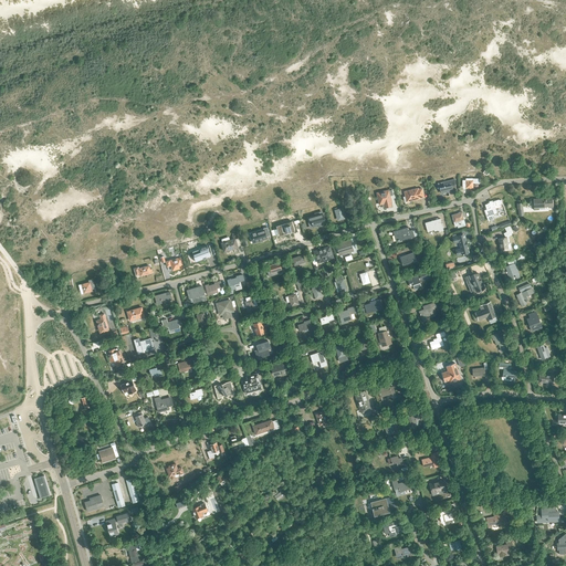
[(478,179),(470,179),(470,178),(467,179),(467,180),(462,180),(462,188),(473,188),(473,182),(478,182),(478,179)]
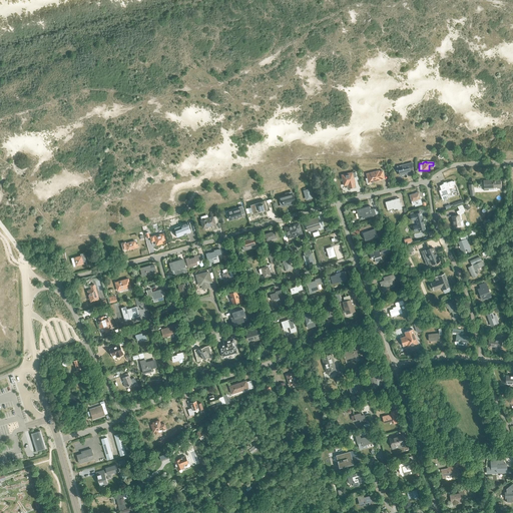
[(413,169),(412,162),(397,166),(399,172),(399,175),(411,172),(410,170),(413,169)]
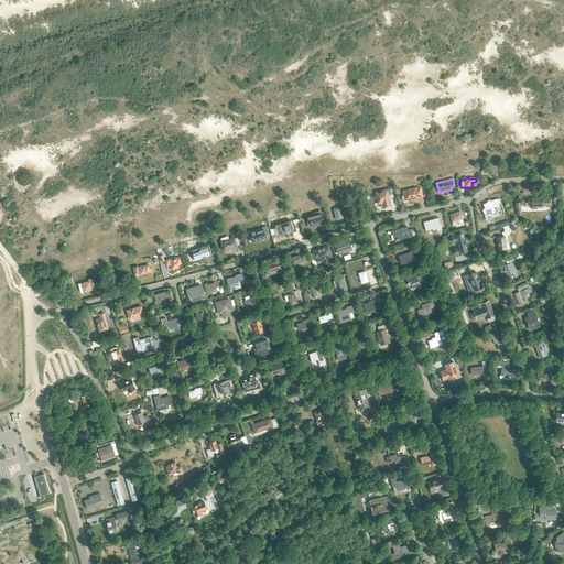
[(420,188),(416,190),(416,188),(403,192),(404,196),(402,196),(403,201),(405,201),(419,197),(422,196),(420,188)]
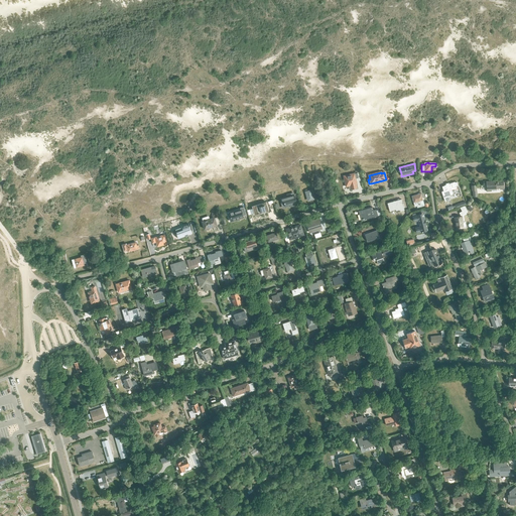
[(355,175),(344,178),(347,188),(350,188),(351,191),(359,189),(358,186),(358,185),(357,180),(360,179),(358,175),(356,175),(355,175)]
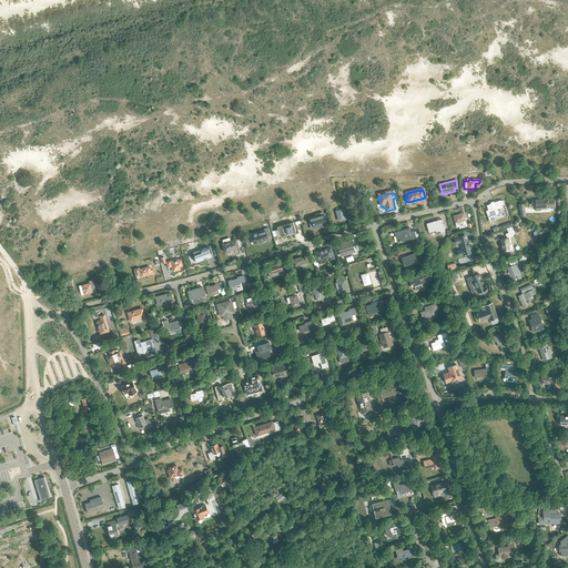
[(540,201),(536,201),(536,211),(546,211),(546,209),(546,206),(550,205),(550,209),(555,209),(554,200),(550,200),(550,199),(540,200),(540,201)]
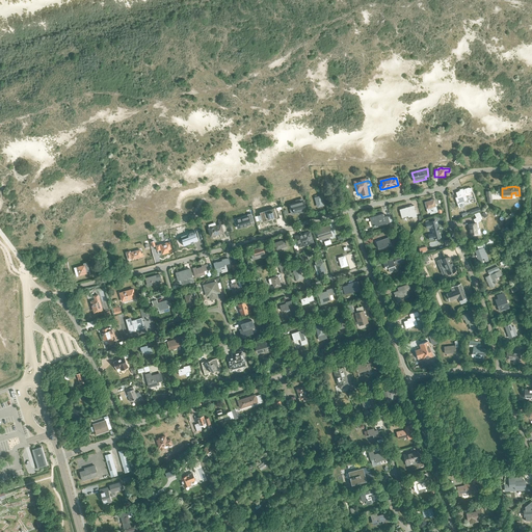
[(471,192),(472,191),(471,188),(469,188),(462,190),(462,188),(459,189),(459,191),(458,191),(456,192),(458,200),(456,201),(458,208),(463,206),(462,203),(467,201),(464,194),(471,192)]
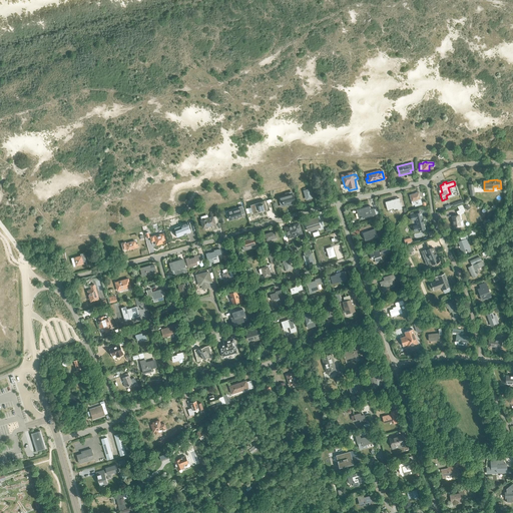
[(304,190),(306,199),(312,198),(310,188),(304,190)]
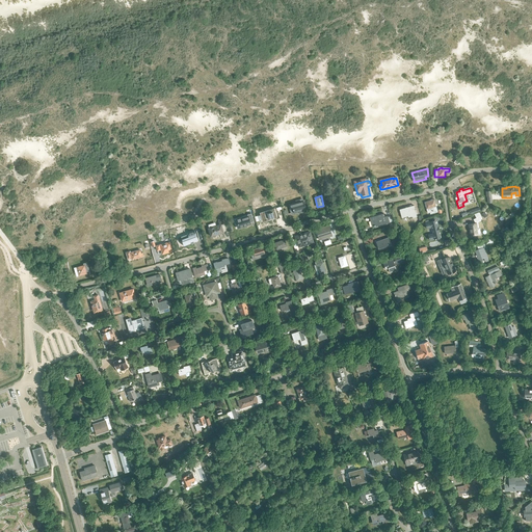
[(303,200),(292,203),(295,212),(298,211),(307,209),(306,206),(306,205),(304,205),(303,200)]
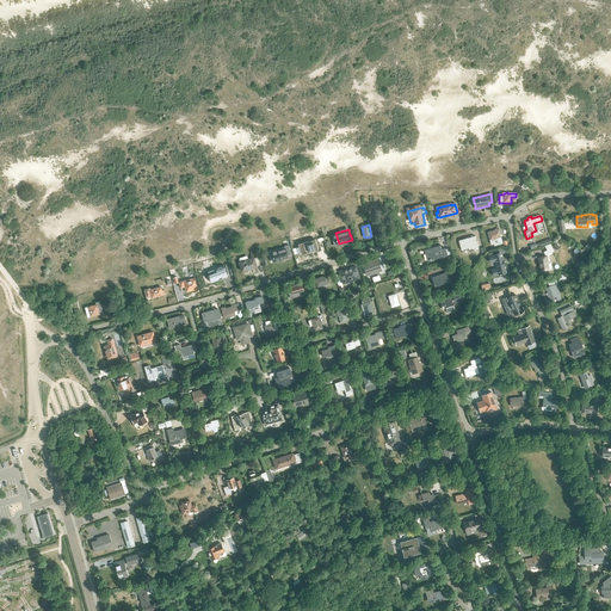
[(493,244),(494,246),(503,244),(499,229),(487,232),(491,245),(493,244)]
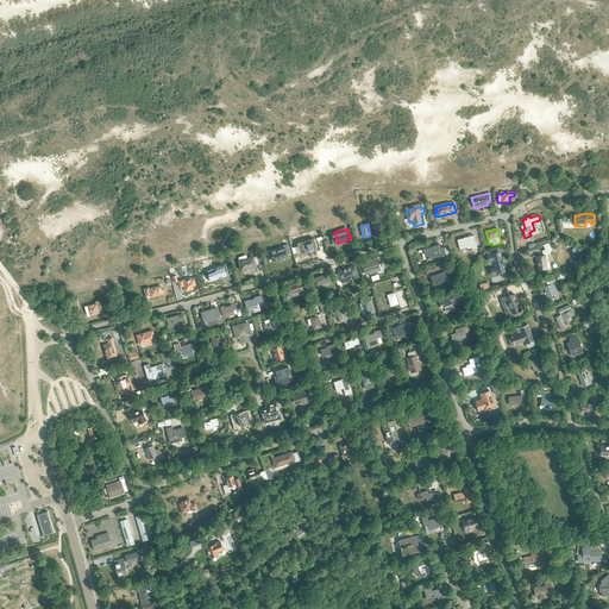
[(472,250),(477,249),(473,236),(457,240),(459,250),(466,248),(468,249),(472,248),(472,250)]
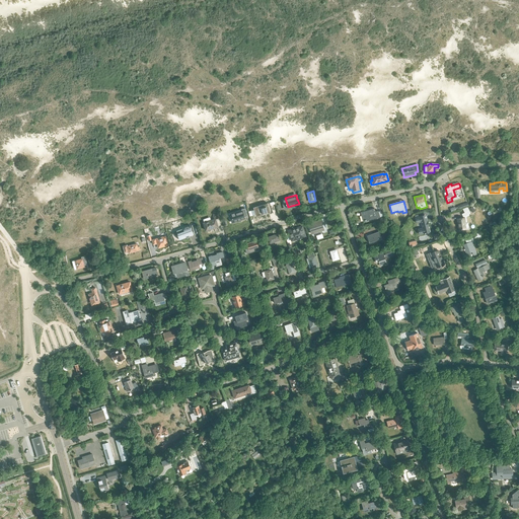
[(268,203),(253,207),(255,217),(271,213),(268,203)]
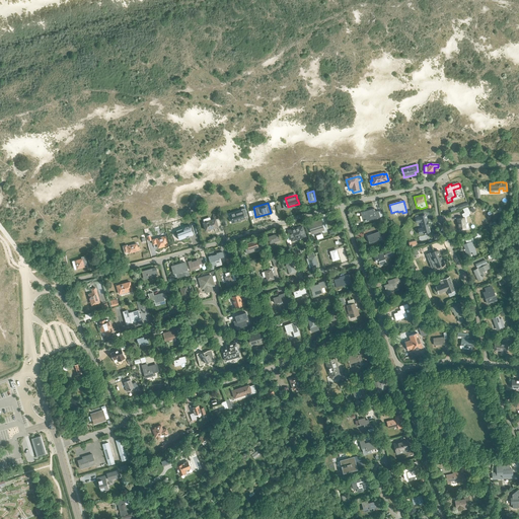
[(242,210),(231,214),(234,222),(244,219),(245,219),(244,217),(247,216),(244,208),(241,209),(242,210)]
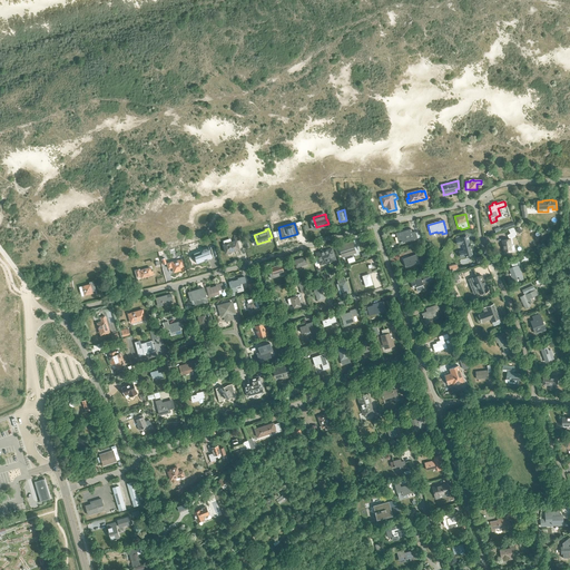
[(415,232),(412,233),(411,229),(396,233),(400,243),(401,242),(401,243),(402,243),(418,238),(415,232)]
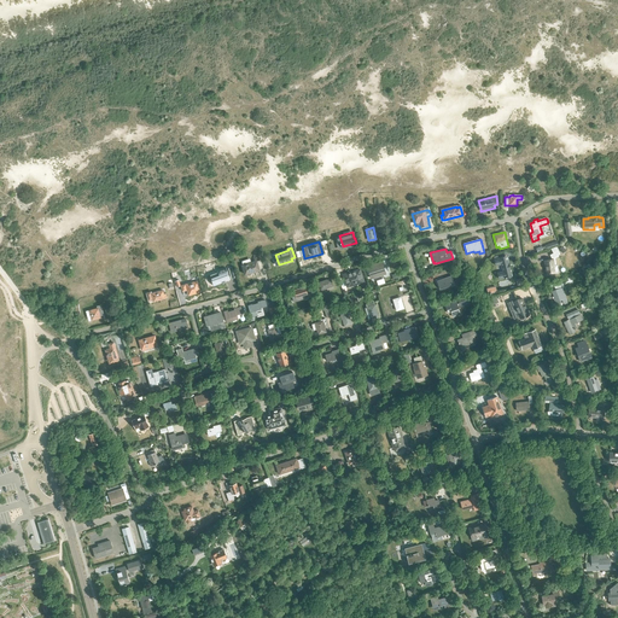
[(499,280),(512,277),(508,260),(506,260),(505,256),(494,260),(495,266),(501,264),(502,272),(496,273),(499,280)]
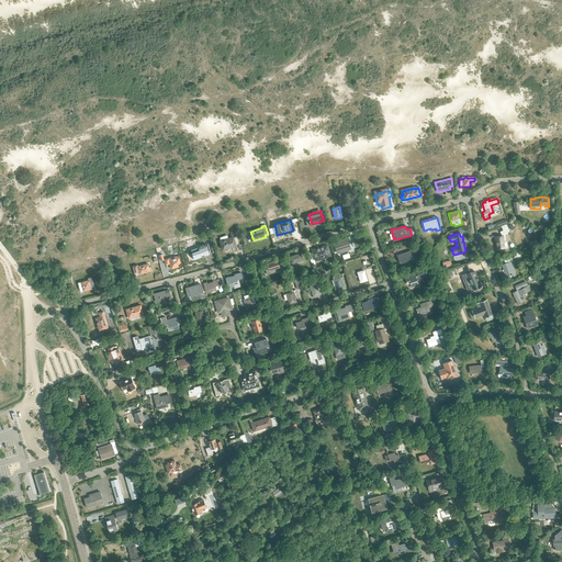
[(233,237),(228,239),(227,235),(220,237),(221,242),(223,250),(236,246),(235,245),(239,244),(237,237),(233,238),(233,237)]
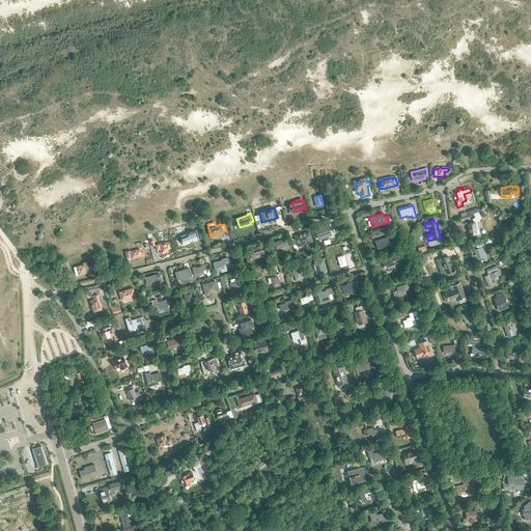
[(478,228),(477,223),(475,224),(468,225),(469,235),(473,234),(474,235),(479,234),(480,234),(479,228),(478,228)]
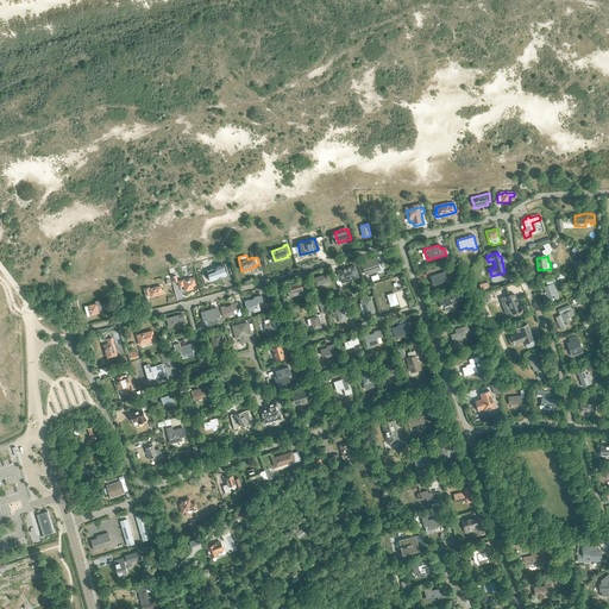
[(381,263),(378,264),(376,258),(369,261),(369,262),(362,264),(365,275),(383,269),(381,263)]
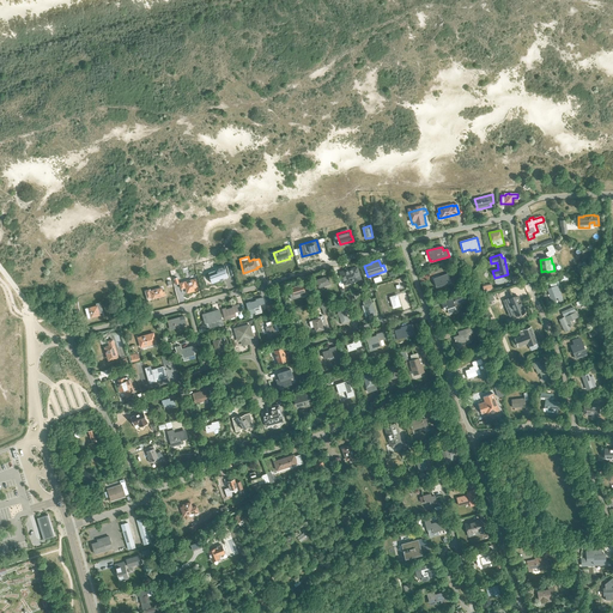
[(225,266),(208,272),(211,278),(210,278),(212,284),(220,280),(220,281),(224,280),(224,279),(228,278),(226,272),(225,266)]
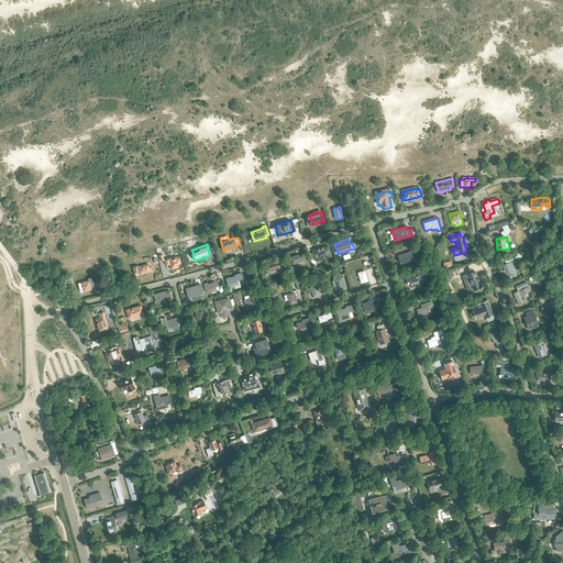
[(328,258),(332,257),(328,246),(324,247),(324,246),(316,249),(317,250),(312,251),(316,261),(316,262),(328,258)]
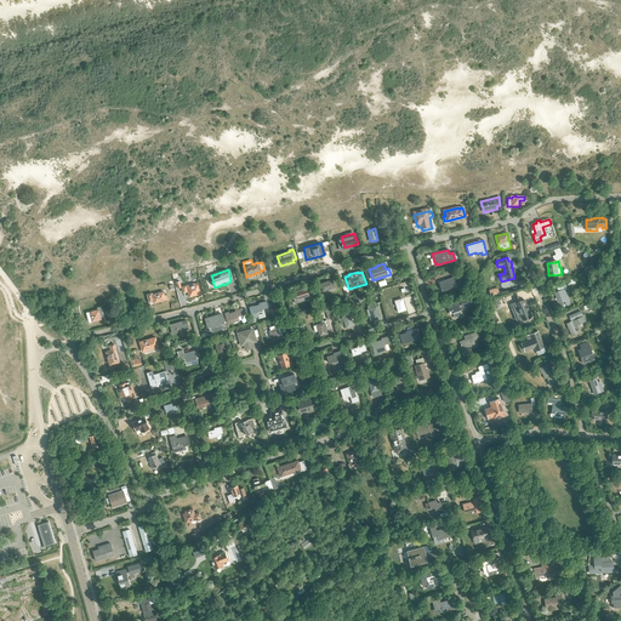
[(439,283),(442,291),(445,290),(445,288),(456,284),(454,277),(439,283)]
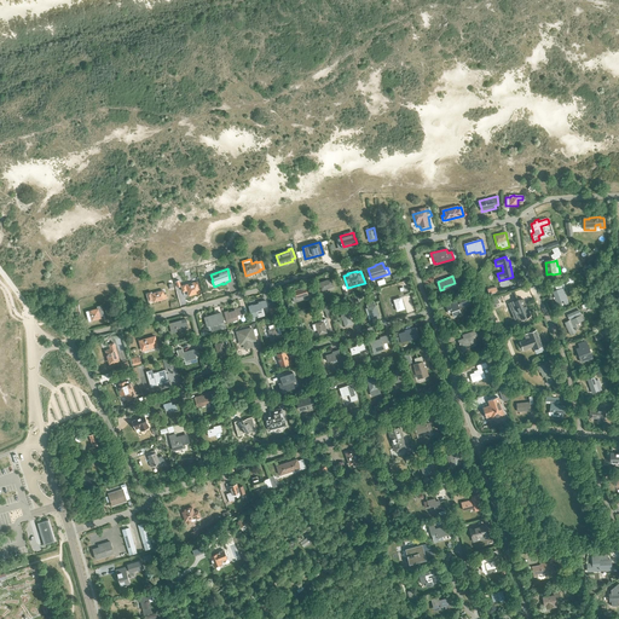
[(320,283),(323,290),(334,287),(331,279),(320,283)]
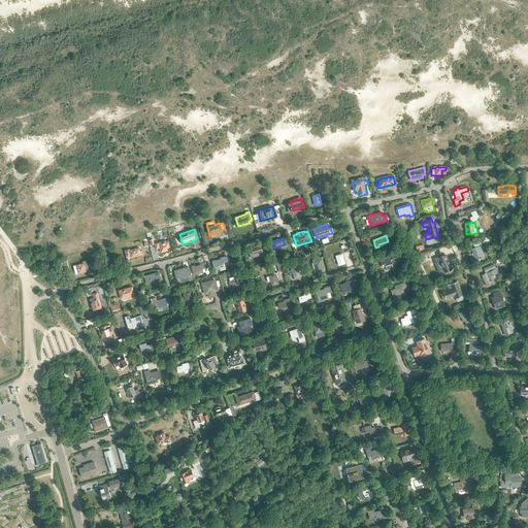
[(158,243),(155,244),(156,249),(160,248),(161,246),(162,251),(169,249),(168,244),(169,244),(168,240),(158,243)]
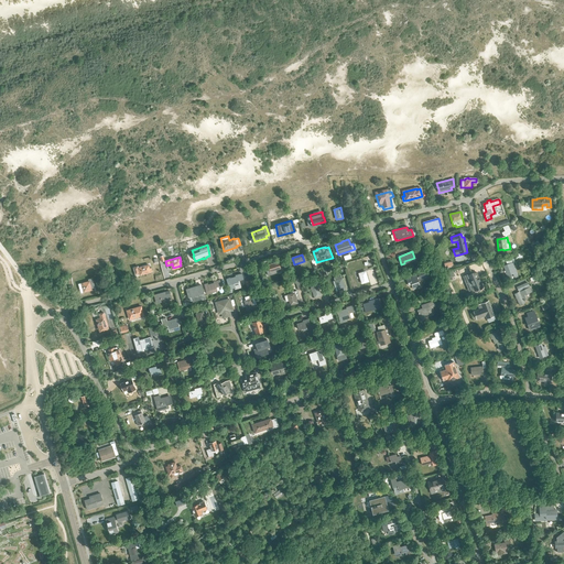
[(517,264),(521,263),(519,257),(506,262),(507,266),(503,267),(506,273),(507,278),(518,274),(513,263),(516,262),(517,264)]
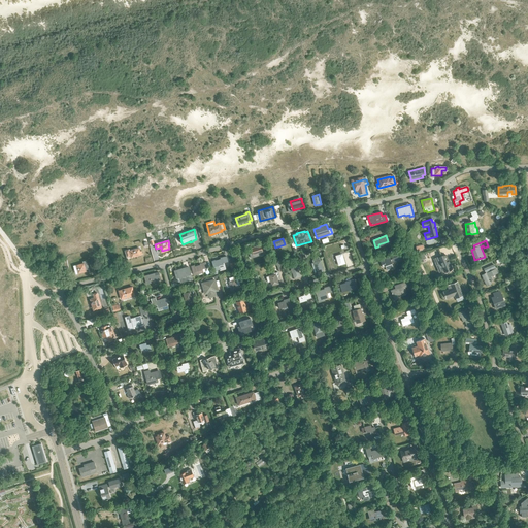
[(250,252),(251,257),(259,254),(259,253),(263,252),(261,245),(252,249),(253,251),(250,252)]
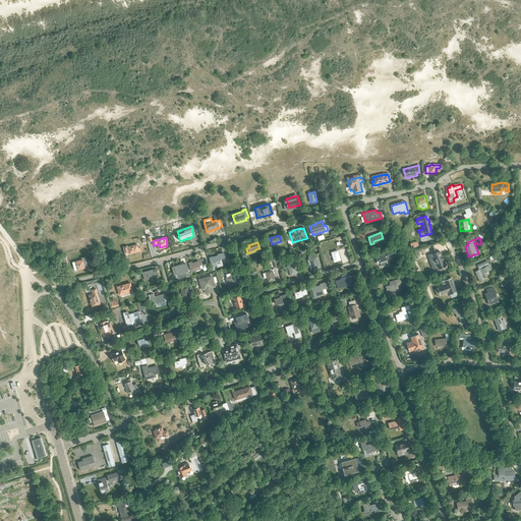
[(140,247),(138,248),(137,244),(128,246),(128,245),(123,247),(125,253),(128,252),(129,254),(139,251),(141,250),(140,247)]
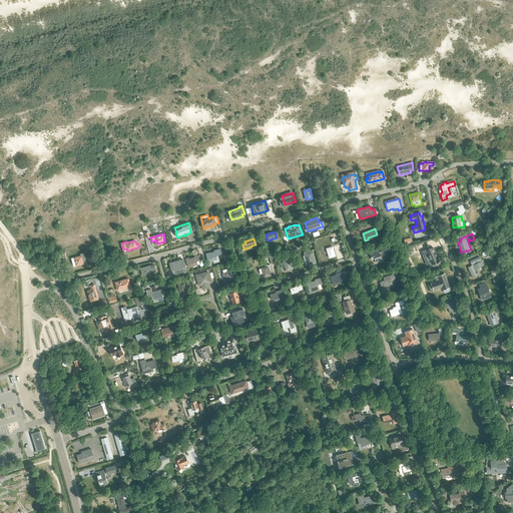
[(327,248),(330,258),(336,255),(333,246),(327,248)]
